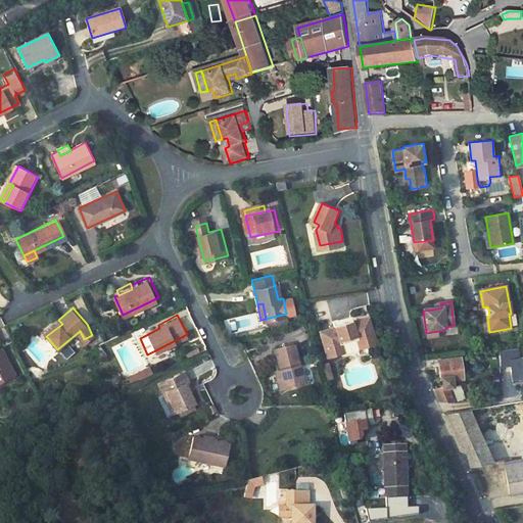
[(333,326),(350,322),(349,317),(332,321),(333,326)]
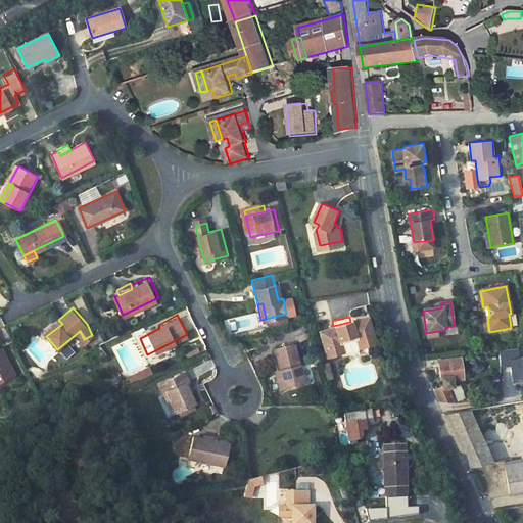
[(333,326),(319,329),(324,353),(339,350),(337,339),(354,335),(358,346),(374,342),(367,318),(350,322),(333,326)]
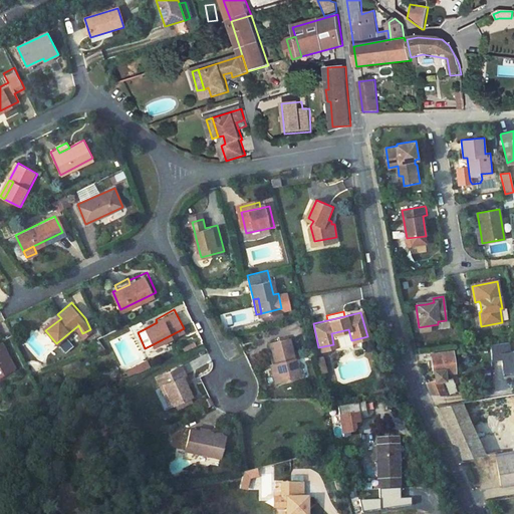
[(57,314),(43,327),(45,330),(61,318),(57,314)]
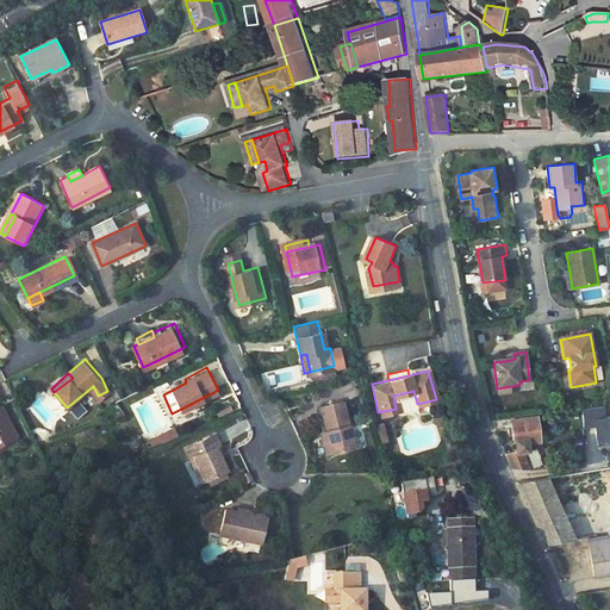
[(414,391),(393,396),(396,409),(399,411),(415,408),(417,404),(414,391)]
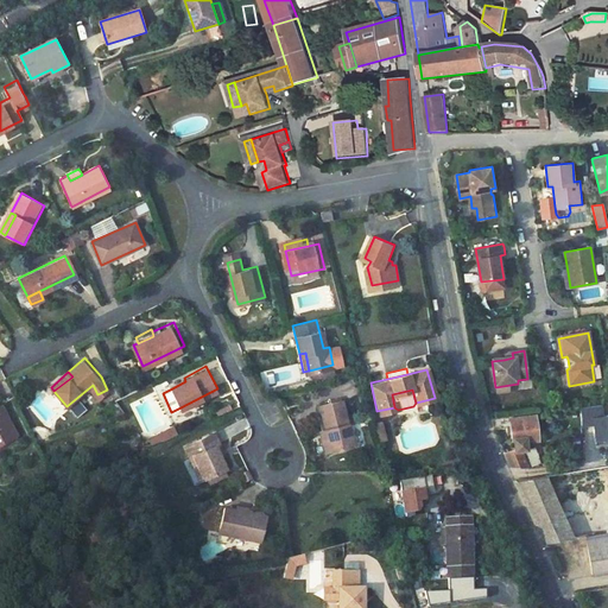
[(337,397),(315,404),(329,449),(352,443),(337,397)]
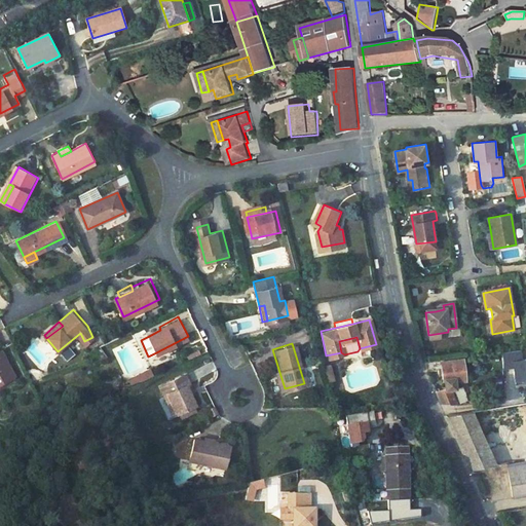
[(197,347),(185,352),(187,357),(199,351),(197,347)]
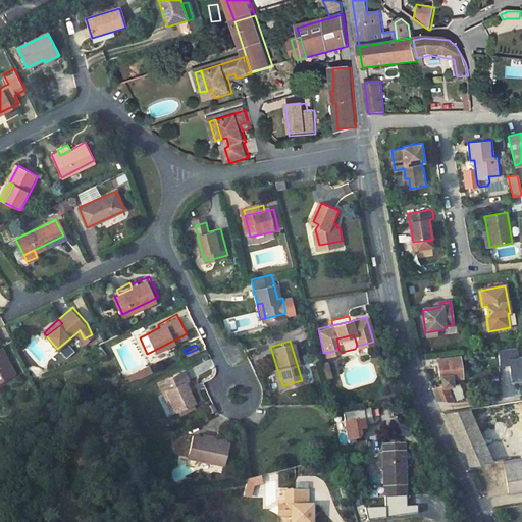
[(0,381),(17,373),(4,347),(0,348),(0,381)]
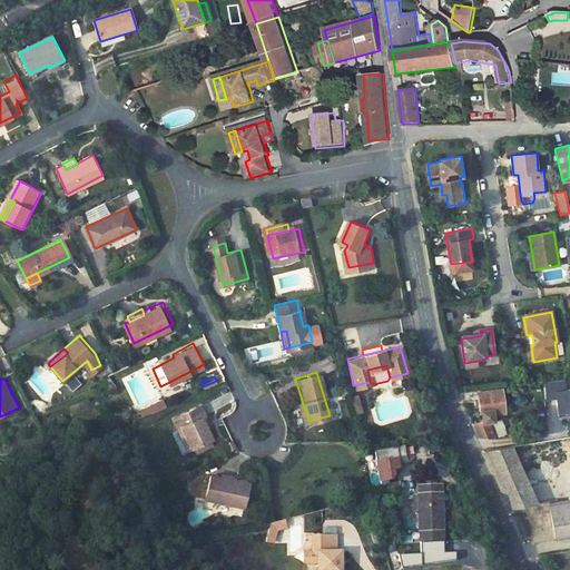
[(564,380),(544,383),(546,400),(557,399),(559,418),(568,416),(568,413),(569,412),(569,390),(566,391),(564,380)]
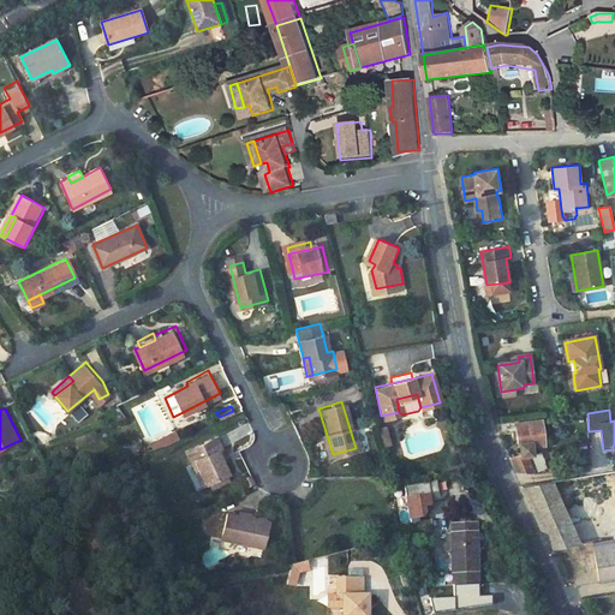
[(538,418),(515,421),(518,442),(530,441),(531,447),(541,446),(538,418)]
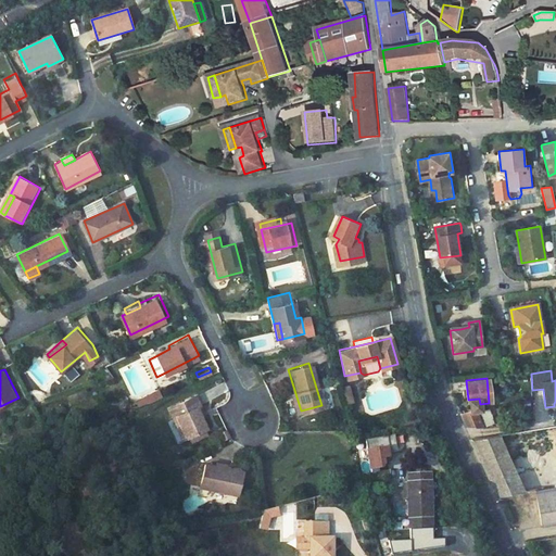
[(344,386),(346,403),(354,401),(352,384),(344,386)]
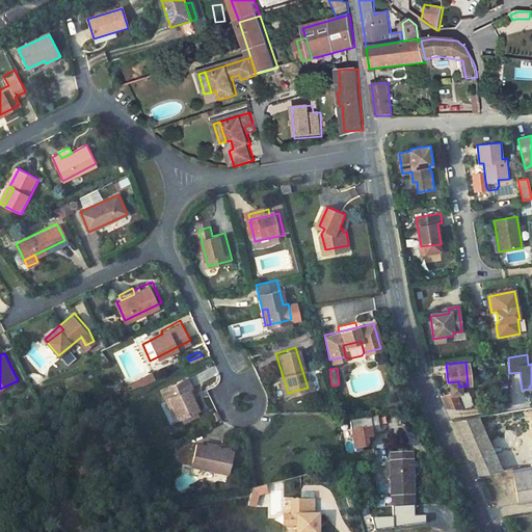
[(282,372),(277,373),(284,394),(288,393),(282,372)]
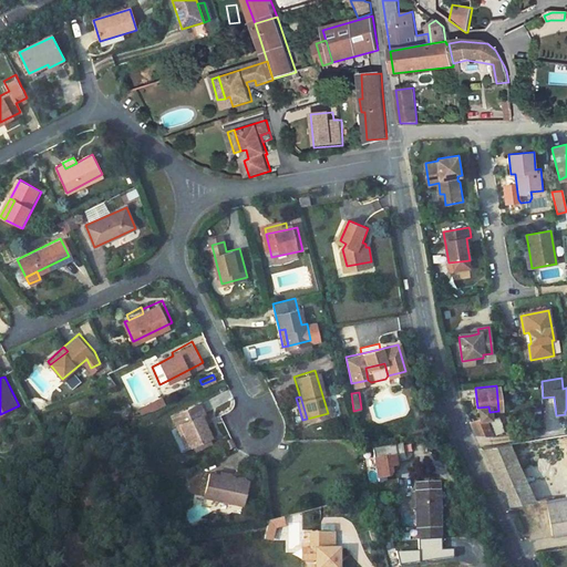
[(178,423),(182,421),(193,441),(195,440),(210,432),(213,431),(206,419),(202,411),(207,409),(202,399),(173,412),(178,423)]
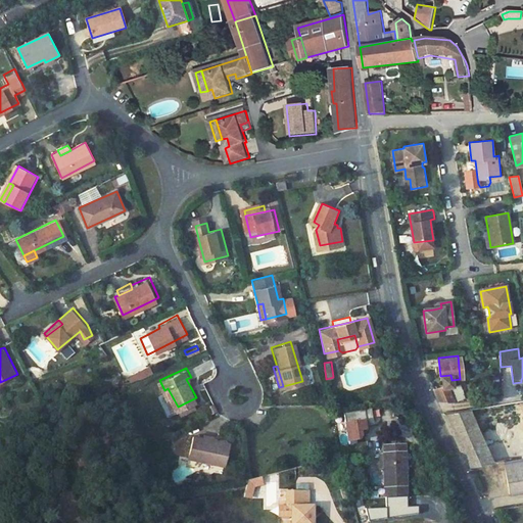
[(449,387),(434,393),(443,414),(459,412),(449,387)]
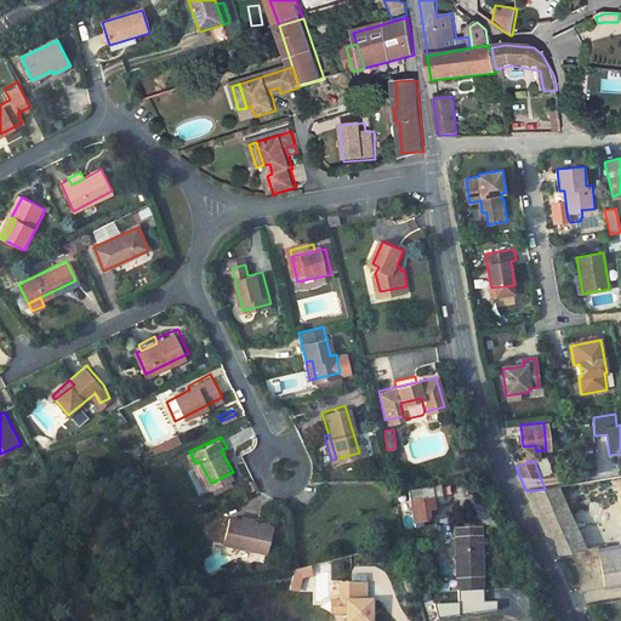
[(199,461),(195,463),(206,485),(211,483),(199,461)]
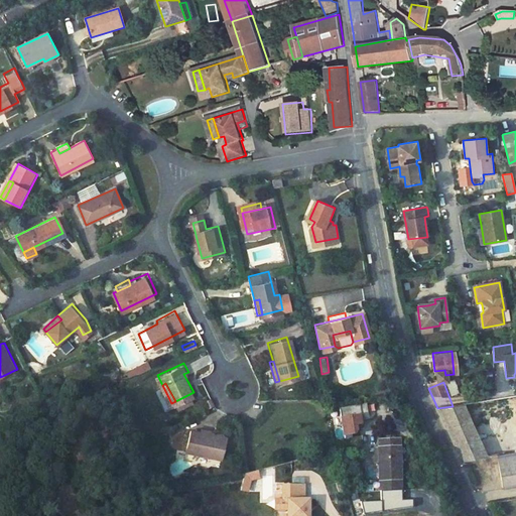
[(191,393),(177,400),(180,406),(195,399),(191,393)]
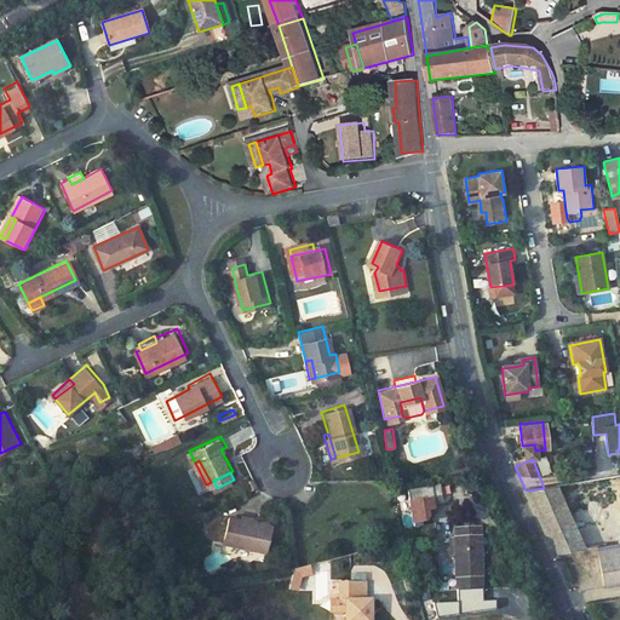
[(258,486),(254,478),(248,481),(252,489),(258,486)]
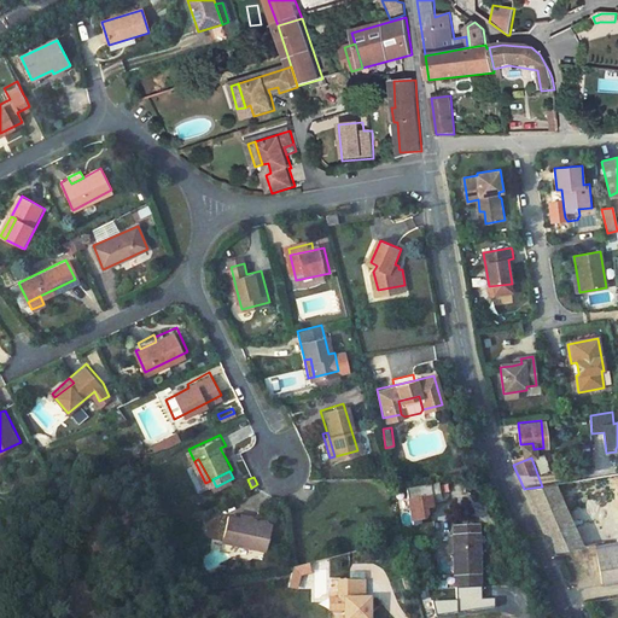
[(438,482),(407,489),(414,525),(423,523),(421,519),(427,518),(429,514),(426,508),(433,507),(432,502),(443,500),(438,482)]
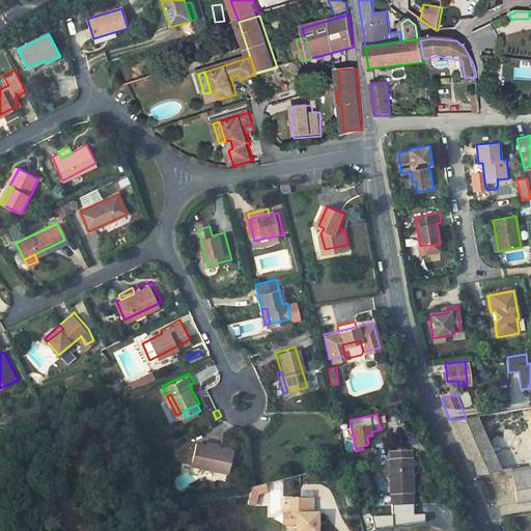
[(466,418),(450,420),(467,457),(473,459),(477,473),(506,469),(493,441),(479,416),(466,418)]
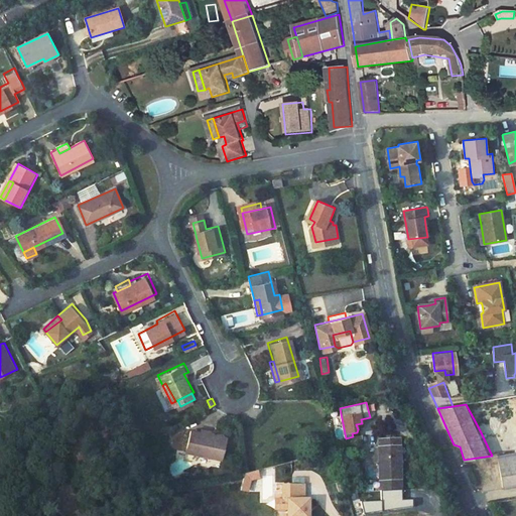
[(216,432),(197,424),(187,444),(219,459),(227,441),(214,436),(216,432)]
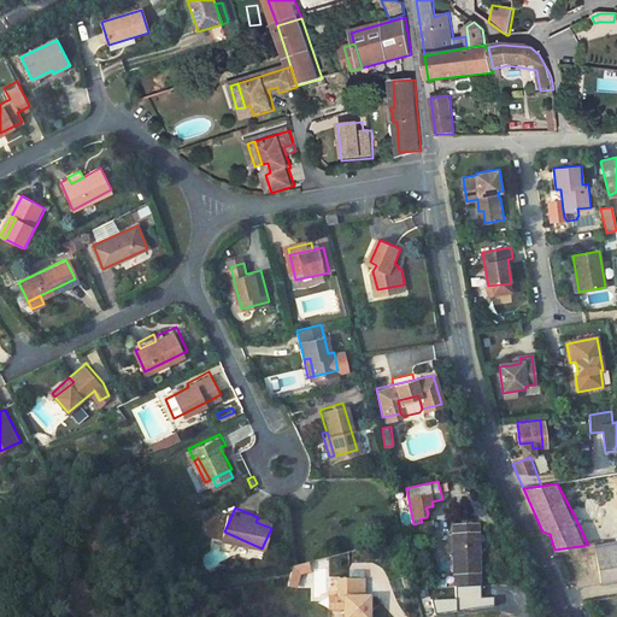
[(258,517),(256,522),(271,528),(272,524),(258,517)]
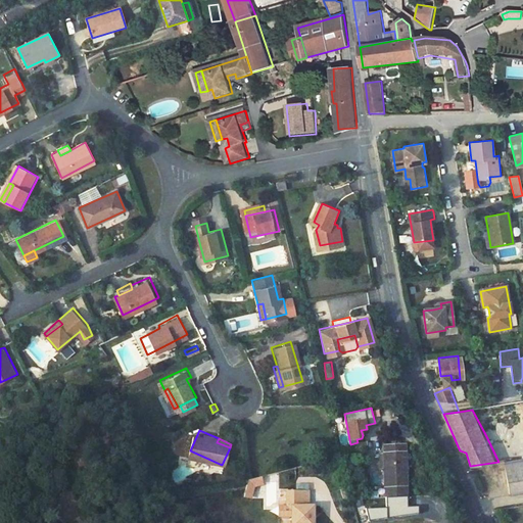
[(401,442),(379,443),(379,454),(380,469),(380,498),(401,498),(401,484),(401,442)]
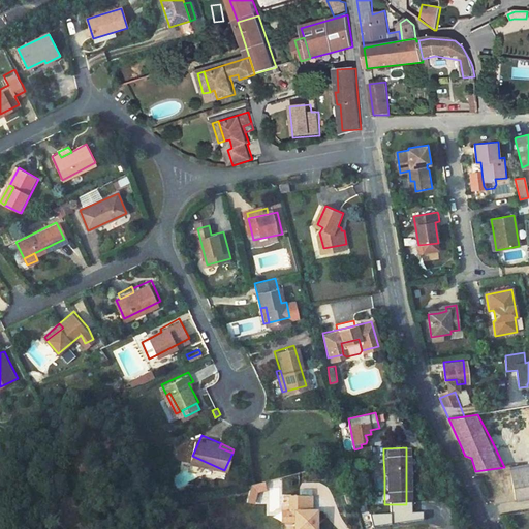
[(528,462),(504,467),(509,500),(528,496),(528,462)]
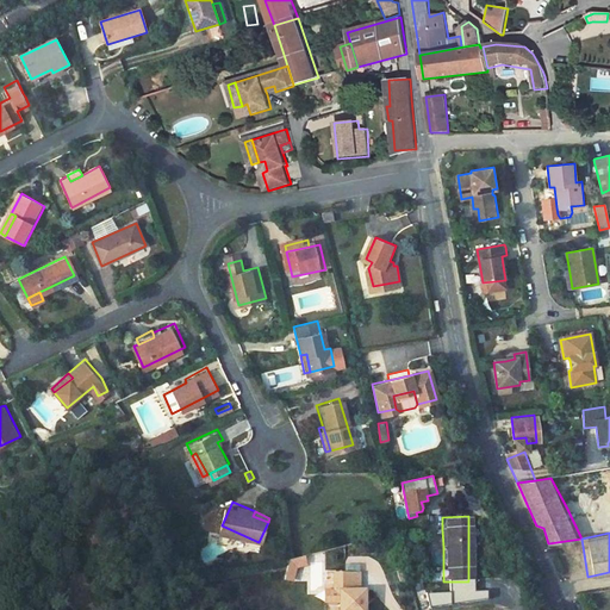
[(300,556),(282,560),(284,566),(291,565),(299,562),(302,561),(300,556)]
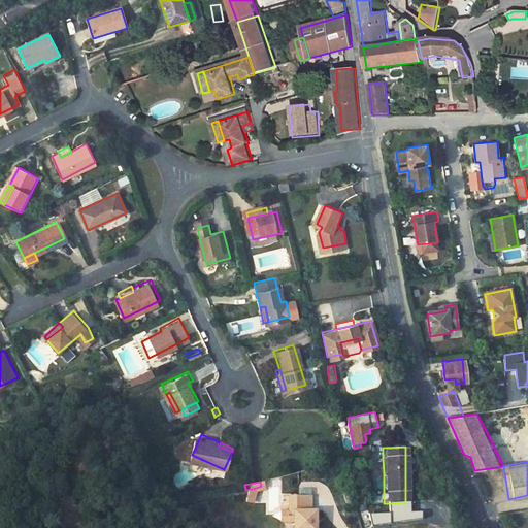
[(291,519),(291,520),(291,527),(315,527),(315,508),(310,508),(310,493),(286,493),(287,508),(291,508),(291,519)]
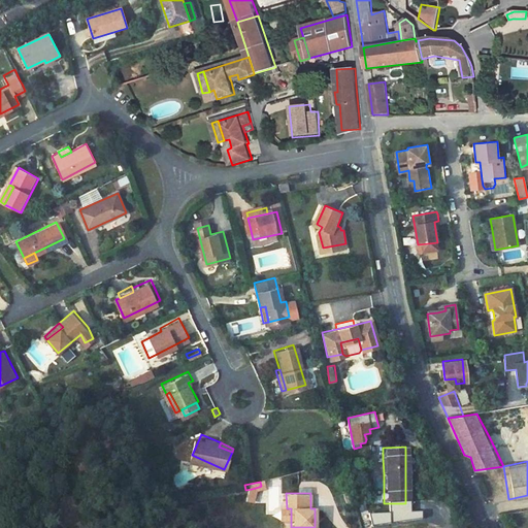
[(287,508),(278,508),(278,519),(291,519),(291,508),(287,508)]
